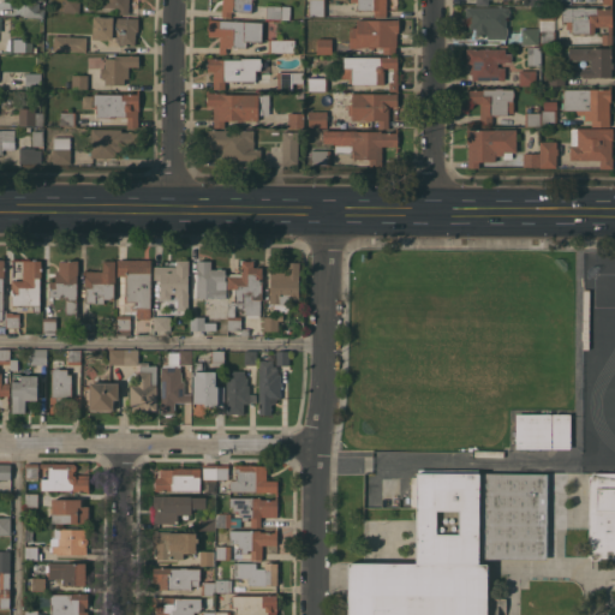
[(79,0),(79,12),(63,11),(63,0),(79,0)]
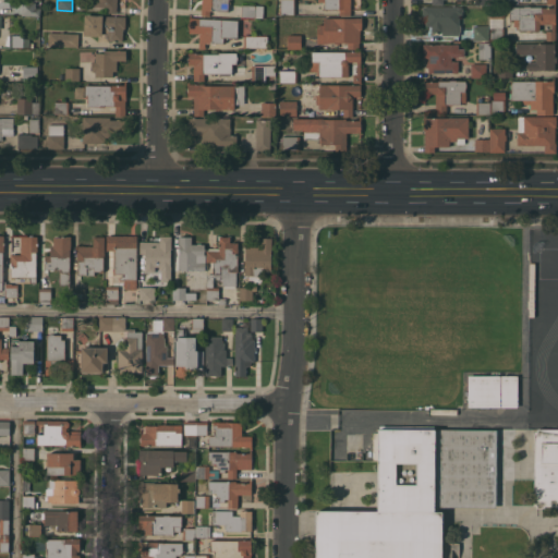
[(117,0),(117,12),(107,12),(108,7),(93,5),(93,0),(117,0)]
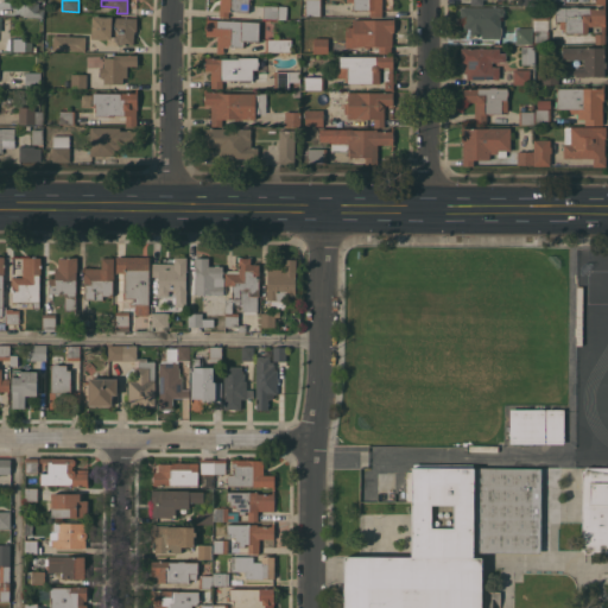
[(249,0),(251,1),(251,4),(249,4),(248,12),(228,11),(228,17),(219,16),(219,0),(249,0)]
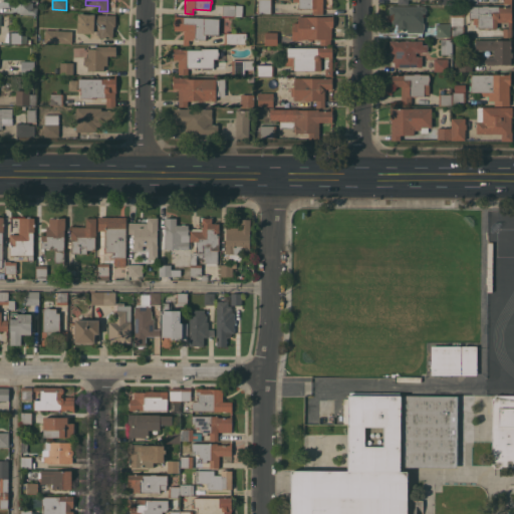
[(272,0),(272,13),(258,13),(258,0),(272,0)]
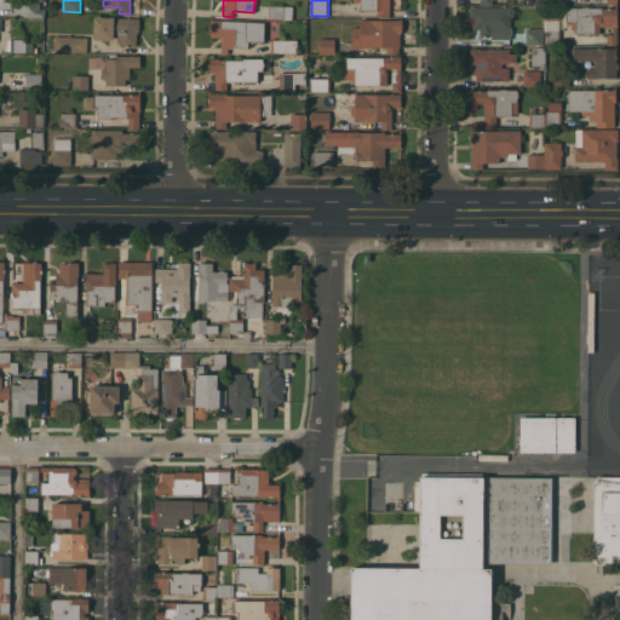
[(389,0),(389,17),(377,16),(377,10),(360,10),(360,1),(354,1),(354,0),(389,0)]
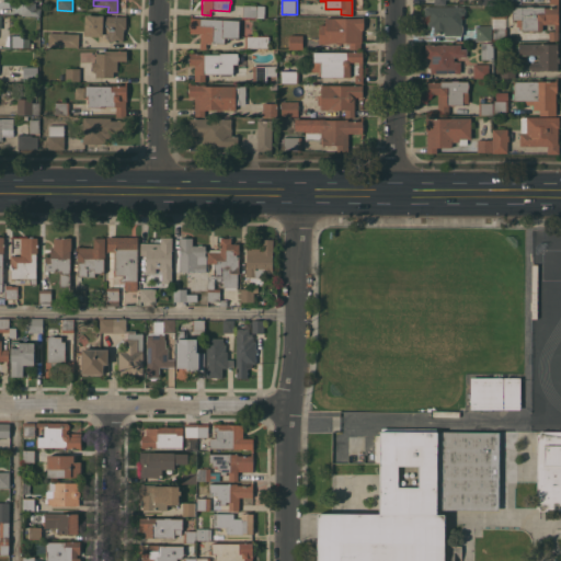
[(22,1),(36,1),(36,7),(41,7),(39,15),(21,14),(22,1)]
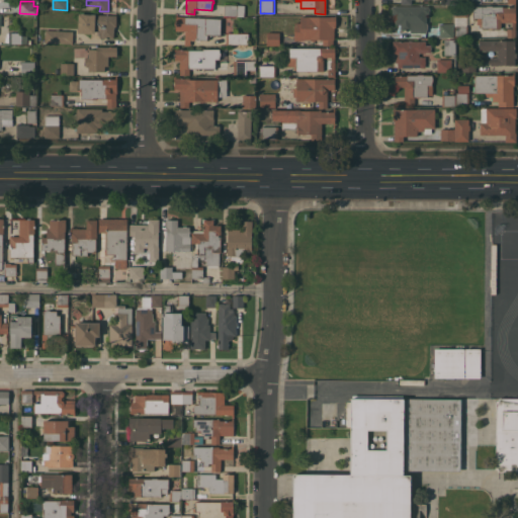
[(468,3),(468,14),(466,16),(466,25),(468,25),(468,37),(456,37),(456,6),(458,3),(468,3)]
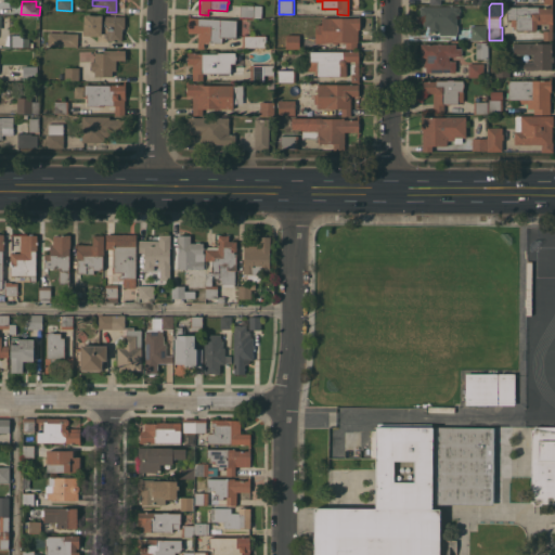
[(543,40),(543,30),(549,30),(549,24),(537,24),(537,30),(516,30),(516,28),(514,28),(514,26),(511,26),(511,20),(506,20),(506,7),(539,7),(551,7),(551,3),(553,3),(553,40),(543,40)]
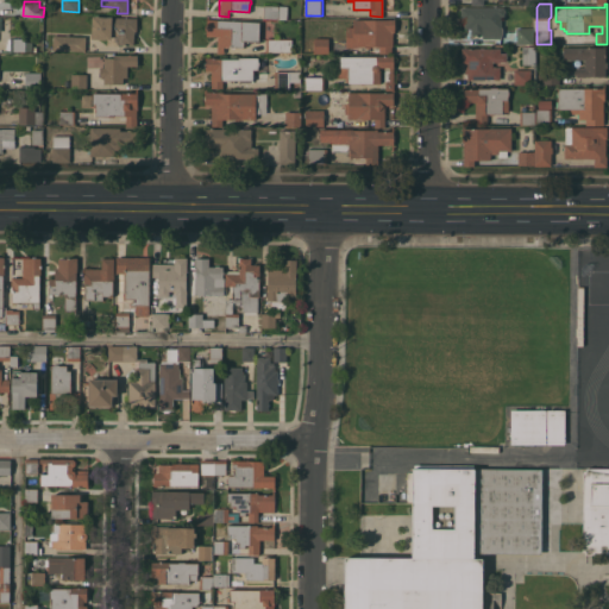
[(263,5),(287,5),(287,19),(263,18),(263,5)]
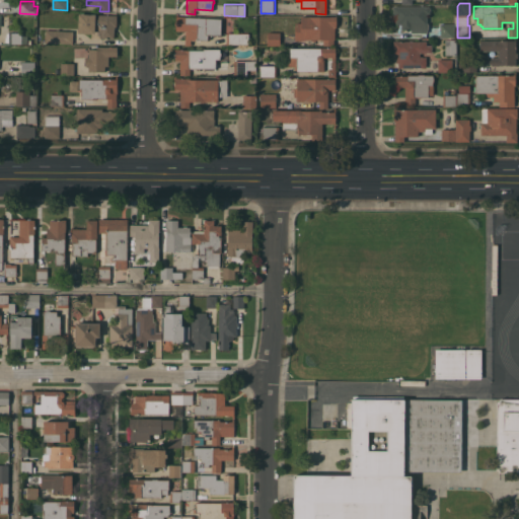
[(430,5),(430,7),(431,7),(431,10),(430,10),(430,13),(427,13),(427,23),(428,23),(428,28),(427,28),(427,32),(411,32),(411,29),(401,29),(401,23),(396,23),(396,16),(392,16),(392,6),(430,5)]
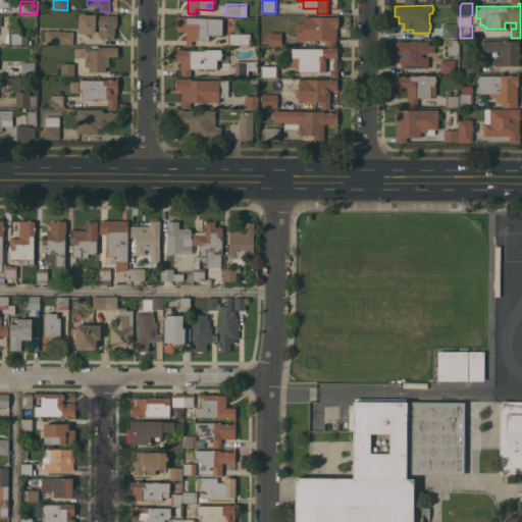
[(117,25),(115,25),(115,38),(101,38),(101,30),(96,30),(96,34),(79,33),(80,13),(117,15),(117,25)]
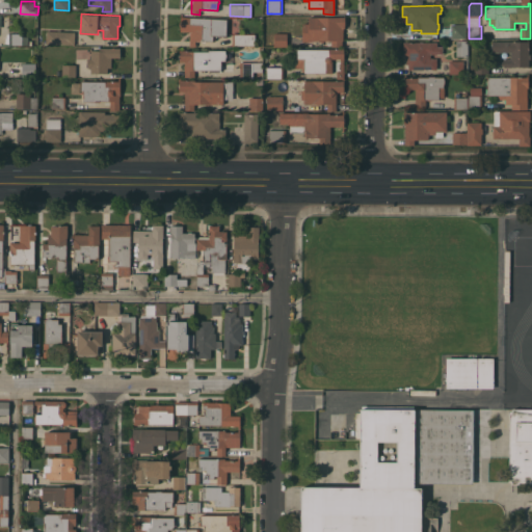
[(227,35),(213,35),(213,37),(215,37),(215,40),(213,40),(213,41),(195,41),(195,46),(189,46),(190,31),(181,31),(181,15),(182,15),(182,16),(190,17),(190,18),(227,19),(227,35)]
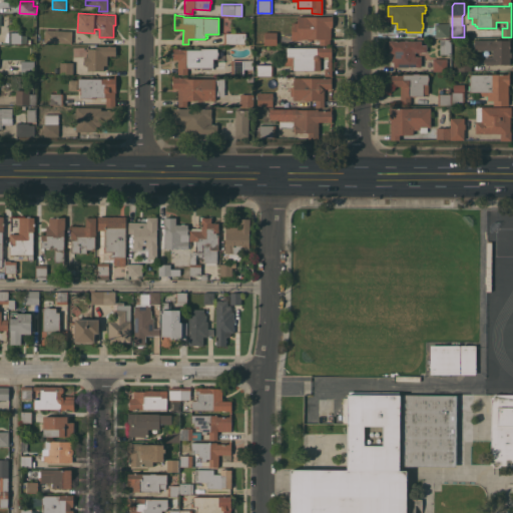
[(333,16),(333,27),(331,27),(331,38),(330,38),(330,45),(320,45),(320,39),(300,38),(300,39),(292,39),(292,22),(298,22),(298,15),(333,16)]
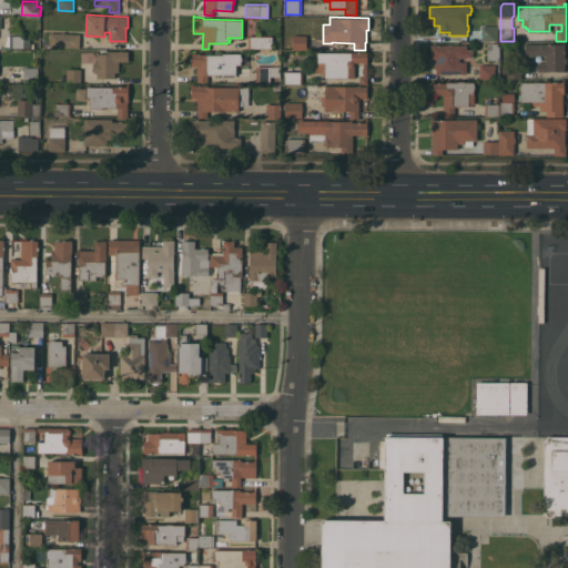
[(497,26),(497,40),(482,40),(482,26),(497,26)]
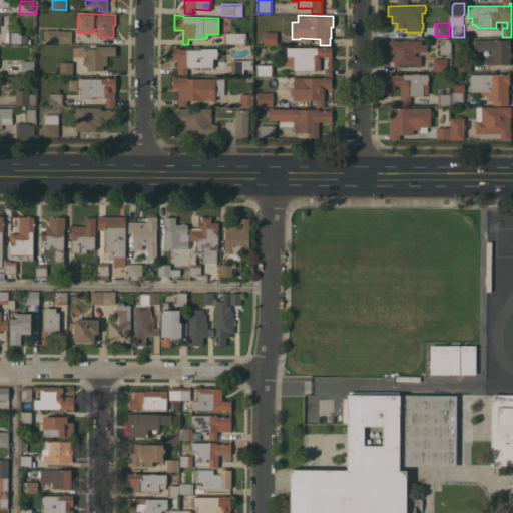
[(55,29),(56,28),(58,28),(58,30),(72,30),(71,43),(44,41),(45,29),(55,29)]
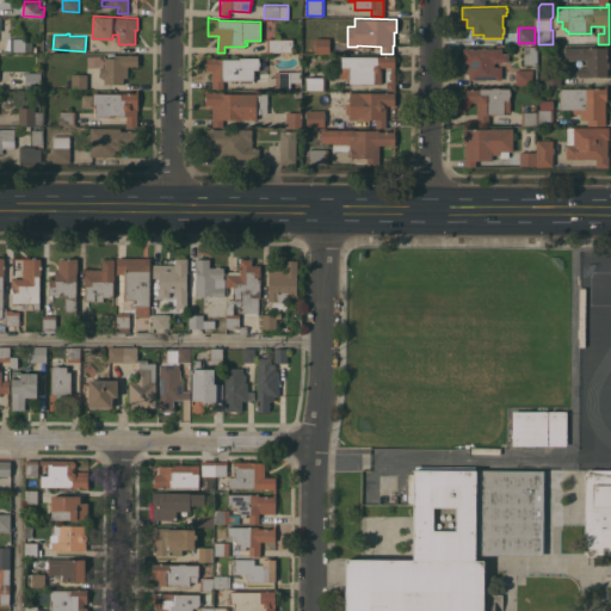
[(329,37),(329,53),(315,53),(315,37),(329,37)]
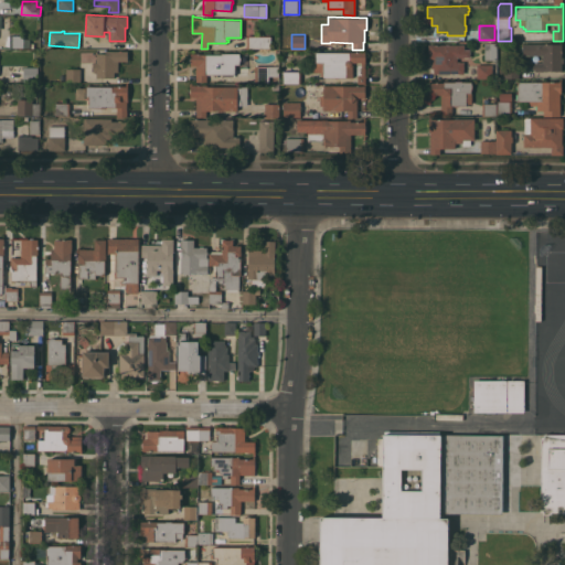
[(23,38),(30,38),(30,48),(9,48),(9,35),(23,35),(23,38)]
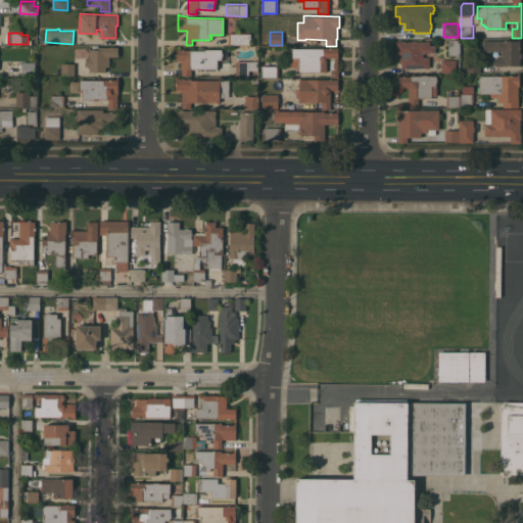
[(250,33),(250,45),(228,44),(228,33),(250,33)]
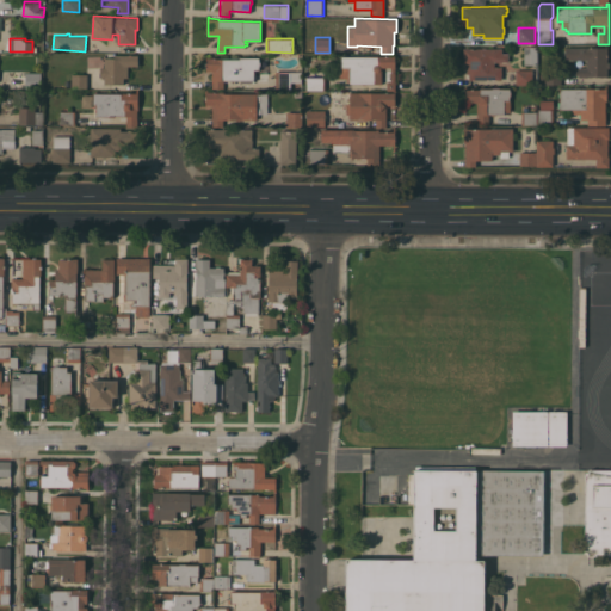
[(537,45),(537,65),(524,65),(524,45),(537,45)]
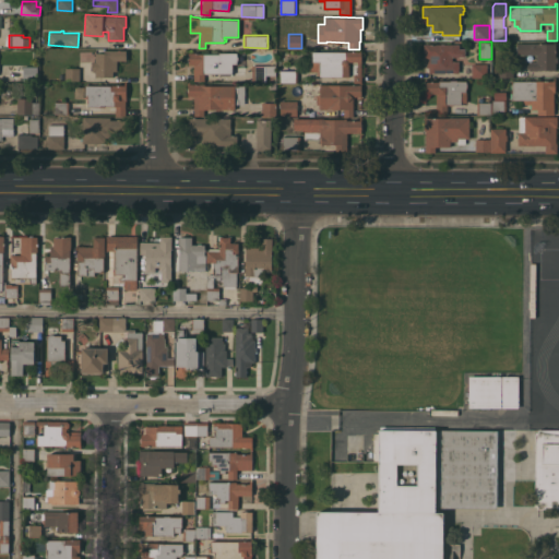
[(556,43),(556,57),(558,57),(558,62),(556,62),(556,70),(530,70),(530,68),(527,68),(527,63),(530,63),(530,62),(537,62),(537,55),(518,54),(518,43),(556,43)]
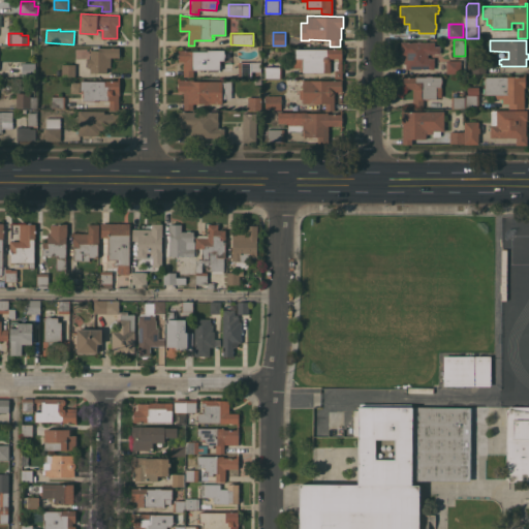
[(435,41),(435,45),(440,45),(440,54),(428,53),(428,58),(434,58),(434,68),(406,68),(406,67),(405,67),(405,63),(404,63),(404,54),(401,54),(401,52),(400,52),(399,50),(399,49),(399,48),(399,45),(400,44),(401,42),(401,41),(435,41)]
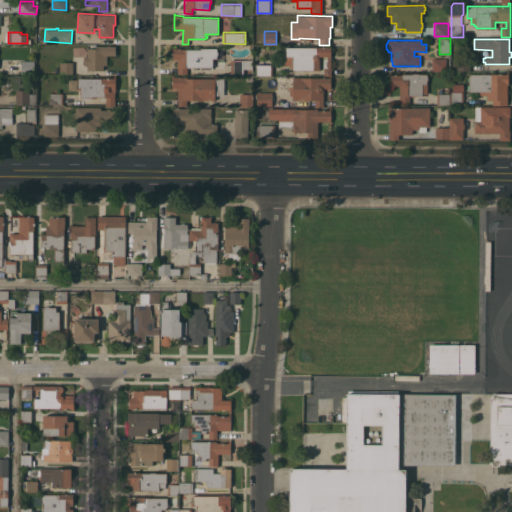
[(116,48),(117,49),(117,52),(116,52),(116,55),(107,55),(107,65),(104,65),(104,70),(87,70),(87,64),(84,64),(84,56),(87,56),(87,48),(95,48),(95,45),(116,46),(116,48)]
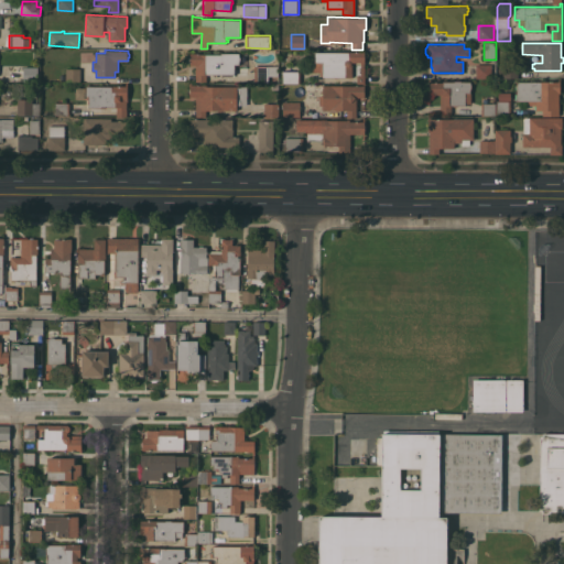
[(348,52),(348,51),(365,51),(365,83),(357,83),(357,75),(361,75),(361,62),(353,62),(353,77),(323,77),(323,75),(321,75),(321,72),(312,72),(312,61),(315,61),(315,52),(348,52)]
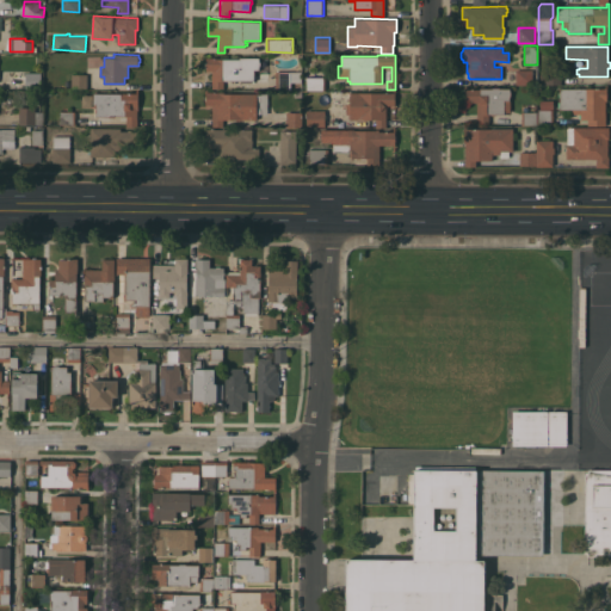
[(269,80),(223,80),(223,88),(213,88),(213,71),(207,71),(207,67),(204,66),(204,62),(207,60),(207,57),(217,57),(217,59),(240,59),(240,57),(259,57),(259,61),(260,61),(260,67),(259,67),(259,69),(269,69),(269,80)]
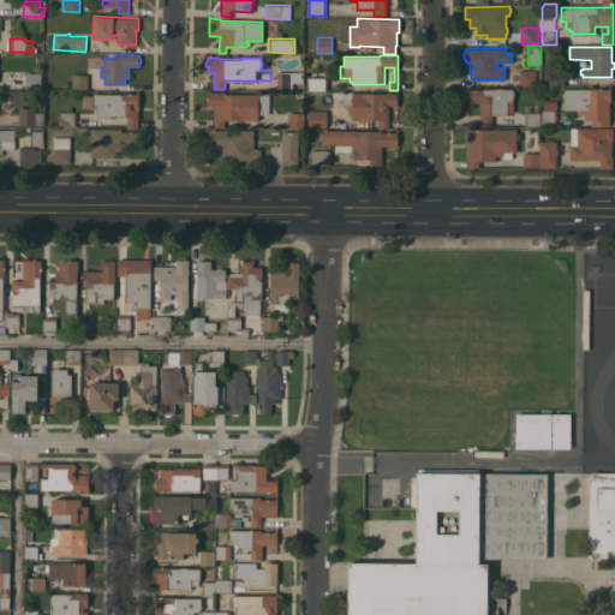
[(308,90),(308,77),(309,77),(309,70),(324,70),(324,77),(327,77),(327,90),(308,90)]
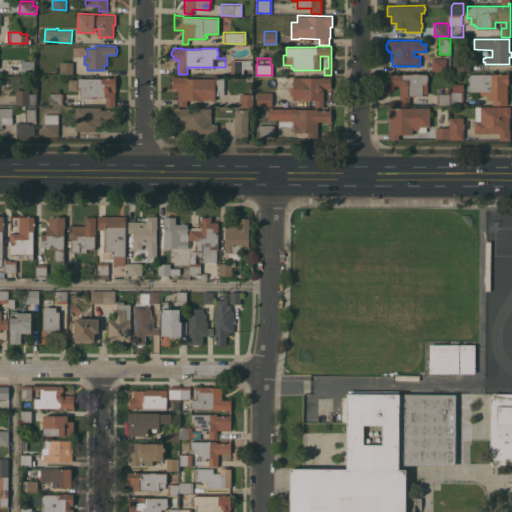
[(446,58),(446,71),(432,71),(432,58),(446,58)]
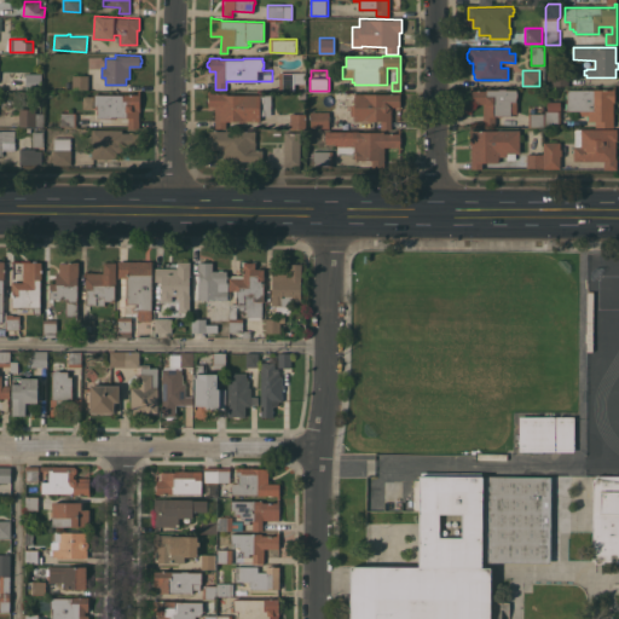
[(553,70),(568,70),(568,85),(553,85),(553,70)]
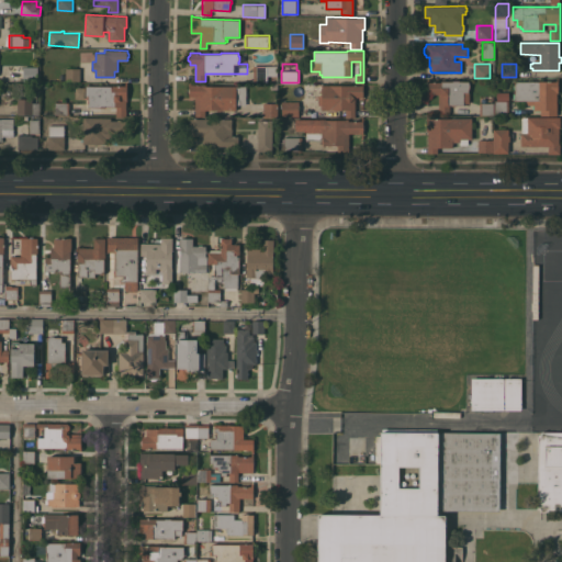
[(277,65),(277,75),(267,75),(267,82),(254,82),(254,65),(277,65)]
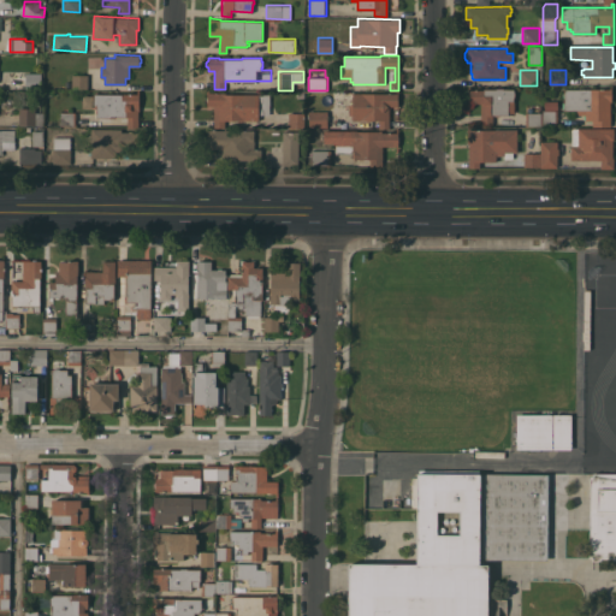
[(41,72),(41,89),(25,89),(25,72),(41,72)]
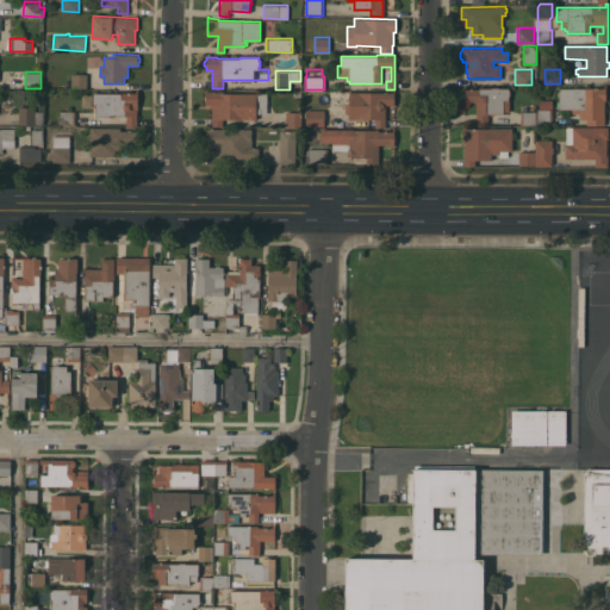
[(87,74),(87,87),(72,87),(72,74),(87,74)]
